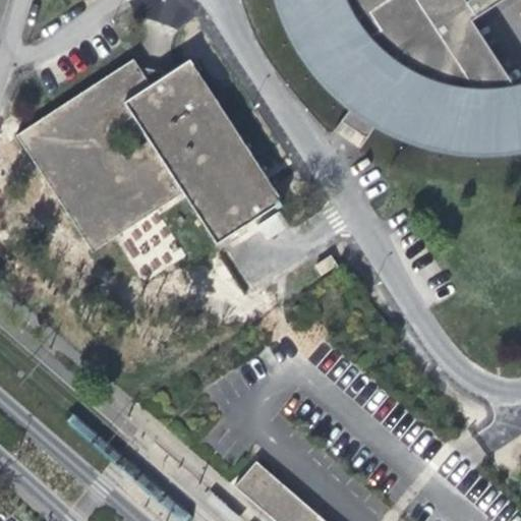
[(281,0),(284,9),(303,48),(330,82),(354,103),(339,121),(365,137),(377,118),(401,131),(443,145),(486,149),(520,145),(520,83),(512,85),(469,19),(474,16),(463,0),(281,0)]
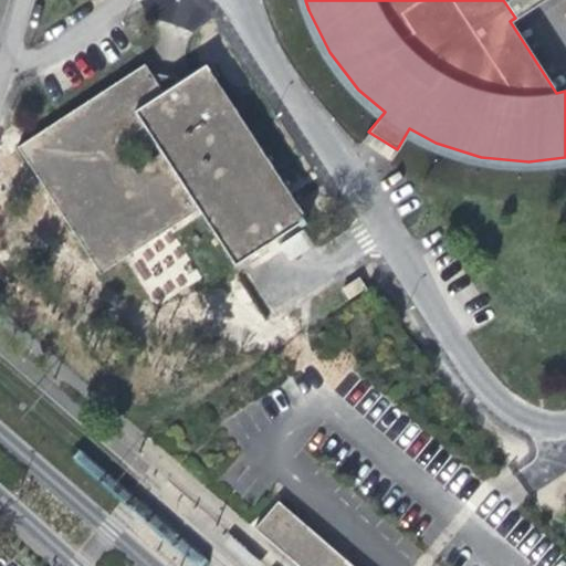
[(503,0),(515,18),(542,0),(503,0)]
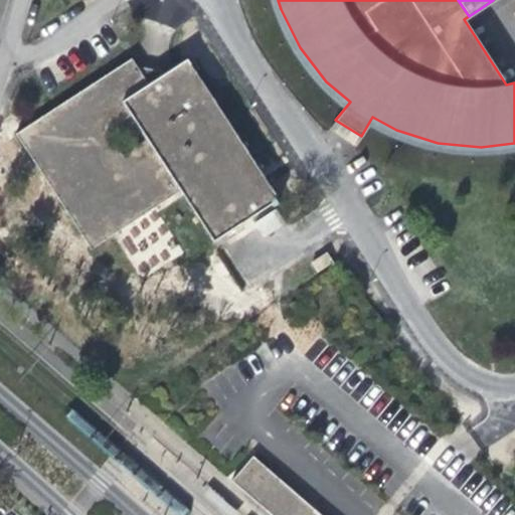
[(130,58),(18,134),(93,245),(178,189),(212,239),(277,196),(186,59),(160,76),(163,80),(150,89),(130,58)]
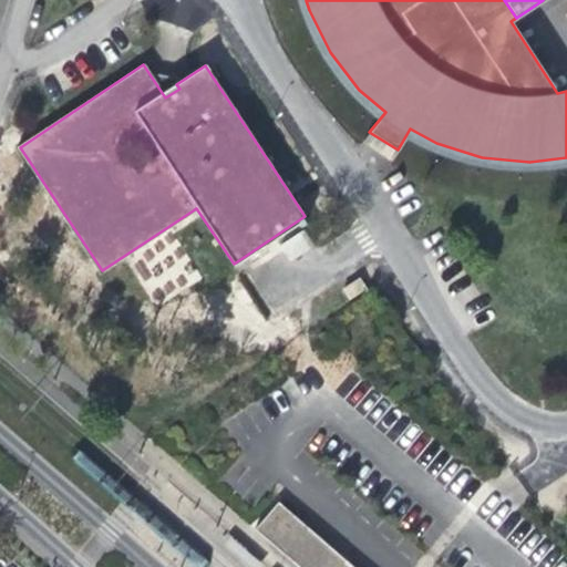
[(257,531),(298,566),(350,566),(279,504),(257,531)]
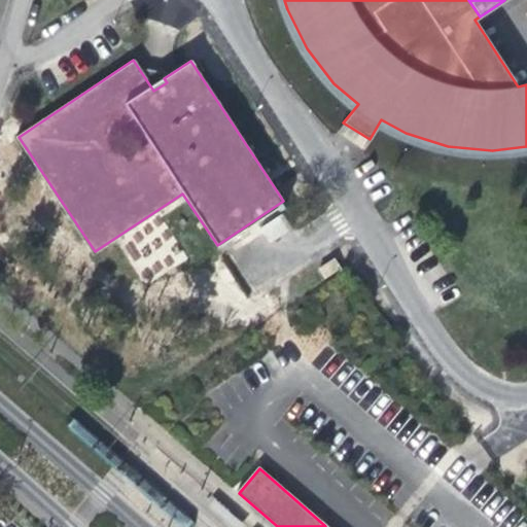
[(209,505),(233,526),(243,526),(245,526),(214,499),(209,505)]
